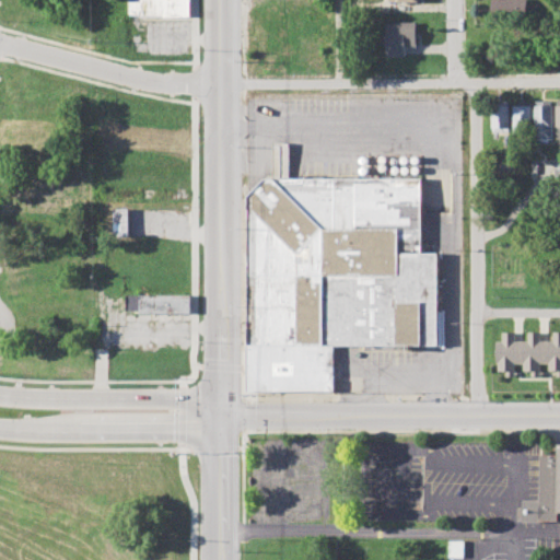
[(128,1),(142,0),(188,0),(188,14),(128,15),(128,1)]
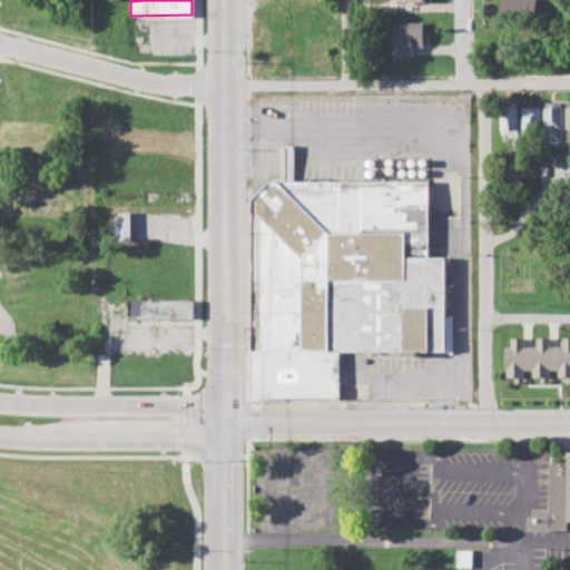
[(501,0),(501,13),(536,16),(536,0),(501,0)]
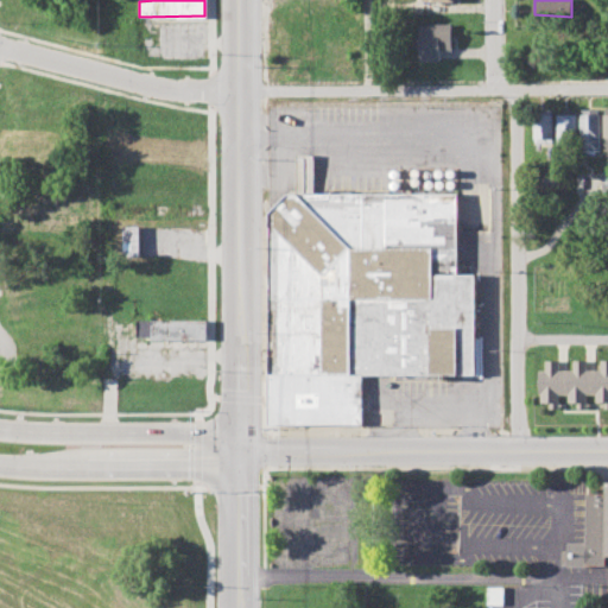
[(419,62),(441,61),(441,50),(451,50),(451,24),(418,24),(419,62)]
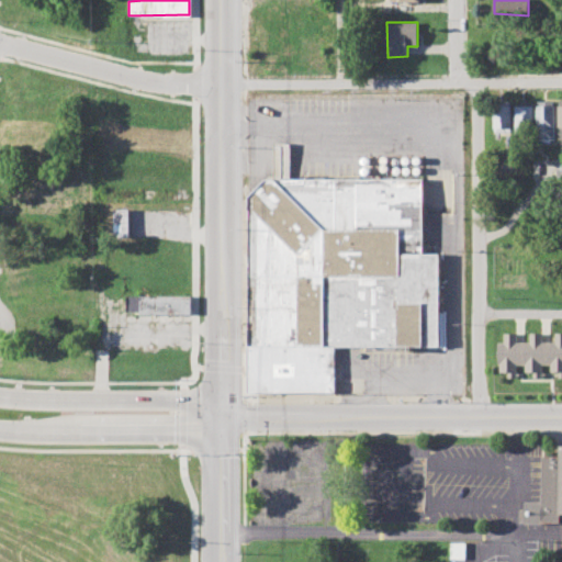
[(515,128),(531,128),(532,105),(526,105),(526,100),(516,99),(515,128)]
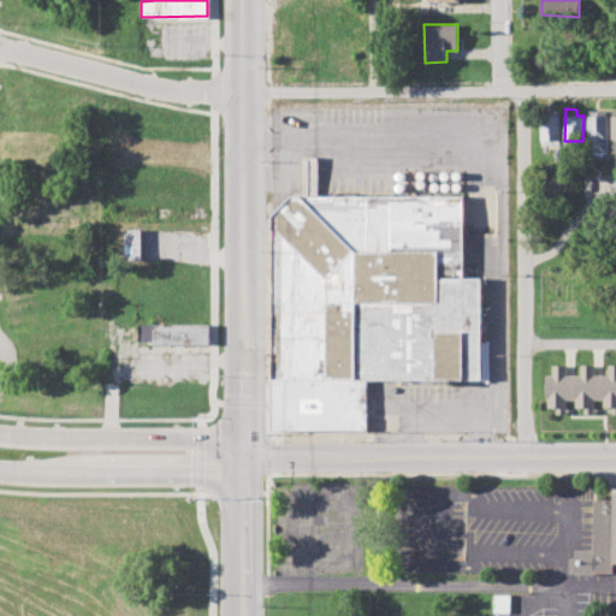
[(587,152),(605,152),(606,111),(588,111),(587,152)]
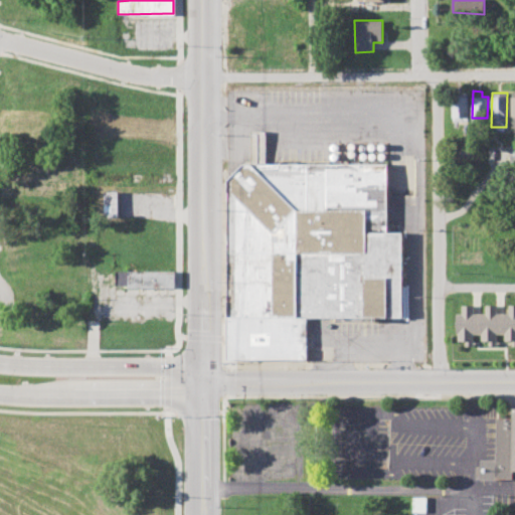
[(468,97),(453,97),(452,121),(468,121),(468,97)]
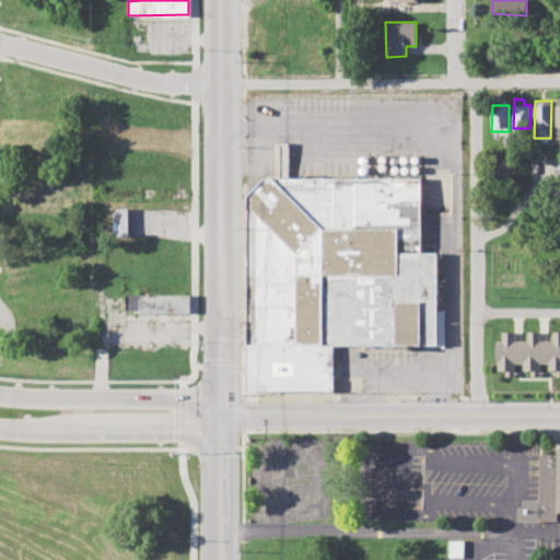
[(247,195),(266,177),(420,177),(420,254),(436,253),(438,346),(336,346),(336,392),(247,392),(247,195)]
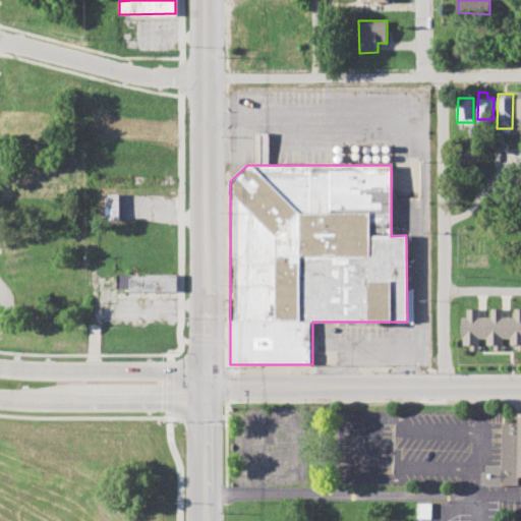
[(104,193),(120,192),(120,219),(105,219),(104,193)]
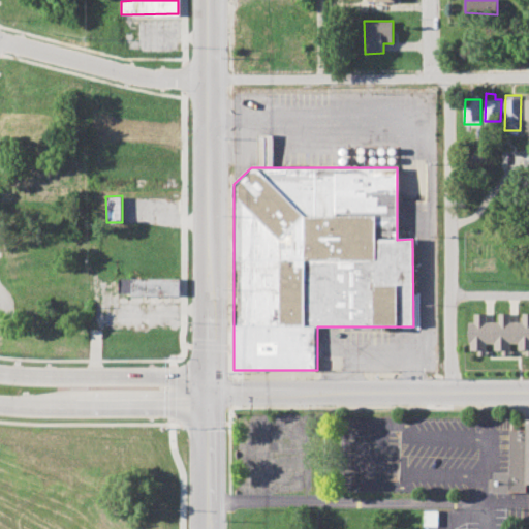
[(124,278),(180,278),(180,296),(125,297),(124,278)]
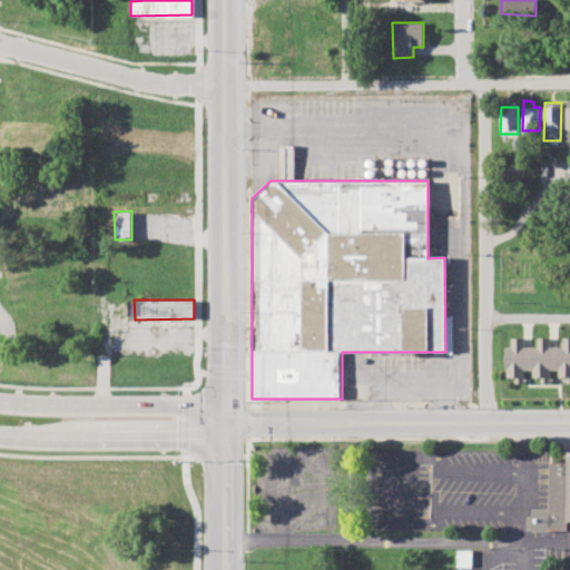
[(511,337),(510,346),(507,346),(503,379),(523,381),(524,370),(532,370),(531,380),(549,381),(550,370),(558,370),(558,379),(569,380),(569,337),(562,337),(561,346),(549,345),(550,337),(537,337),(536,346),(523,345),(523,337),(511,337)]
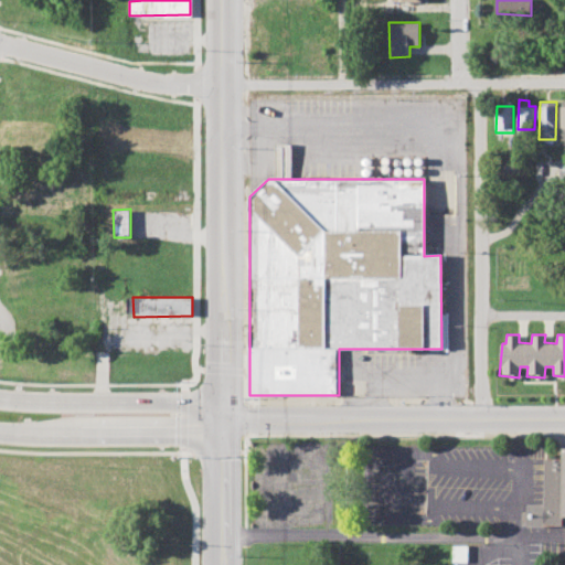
[(468,545),(452,545),(452,561),(468,561),(468,545)]
